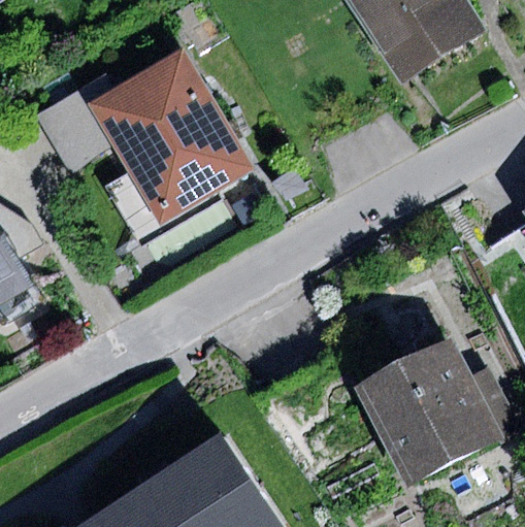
[(349,0),(402,85),(487,31),(466,0),(349,0)]
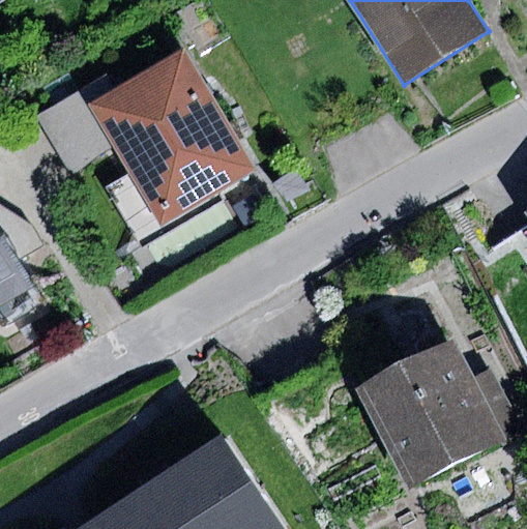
[(181,48),(86,104),(114,150),(159,227),(255,171),(181,48)]
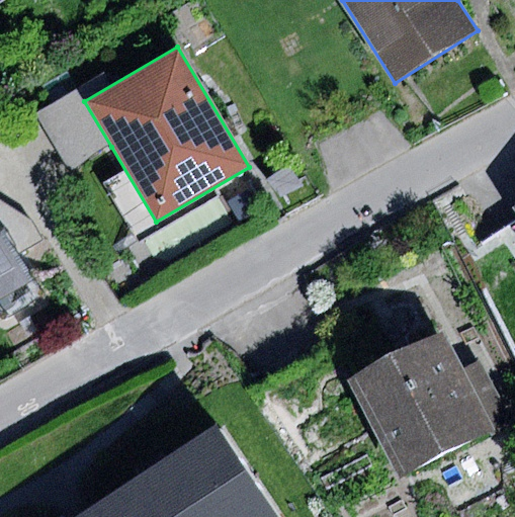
[(111,147),(84,101),(76,87),(33,113),(69,172),(111,147)]
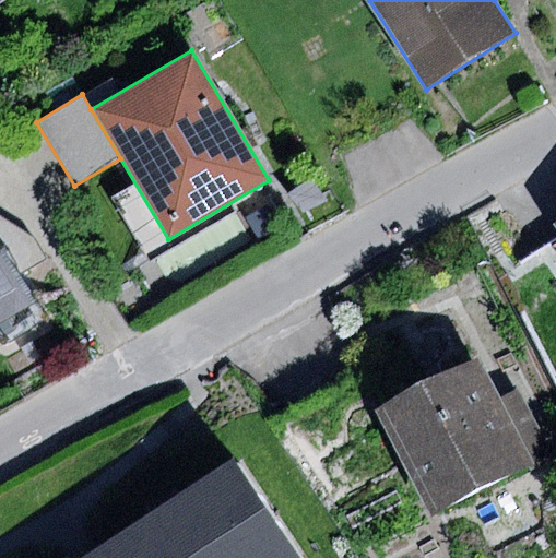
[(0,320),(32,301),(0,249),(0,320)]
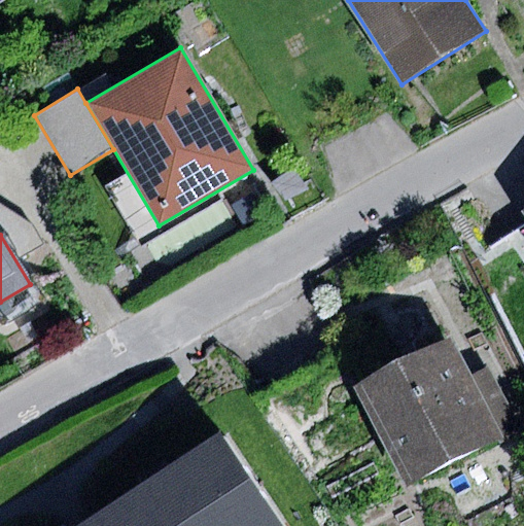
[(450,337),(351,386),(356,395),(403,488),(517,430),(494,387),(479,394),(450,337)]
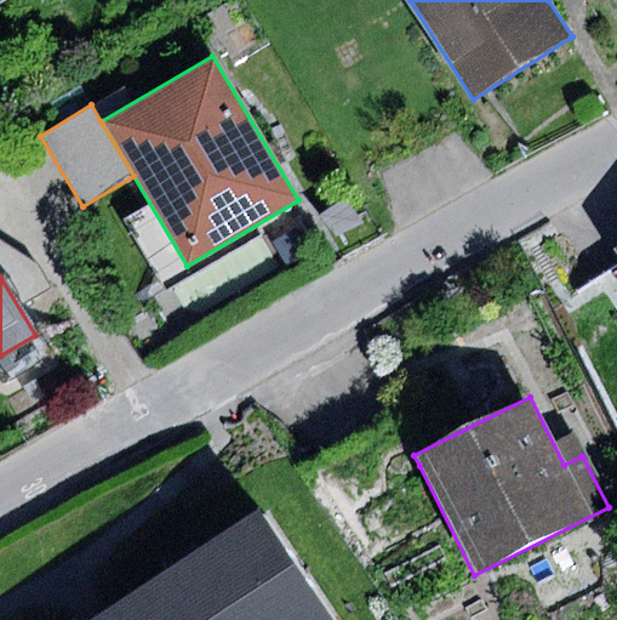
[(89,619),(329,619),(260,511),(89,619)]
